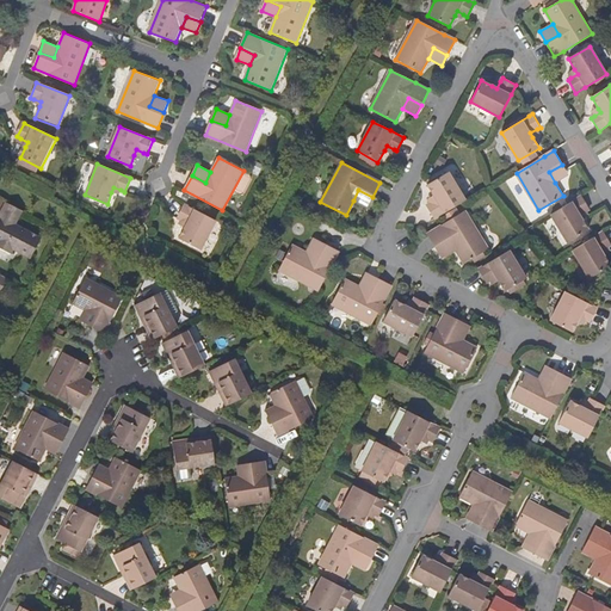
[(568,174),(562,165),(549,172),(555,183),(568,174)]
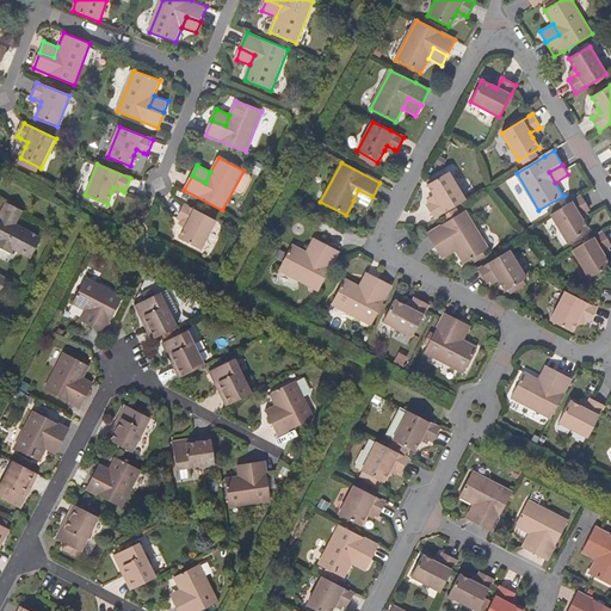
[(236,186),(244,191),(254,176),(246,171),(236,186)]
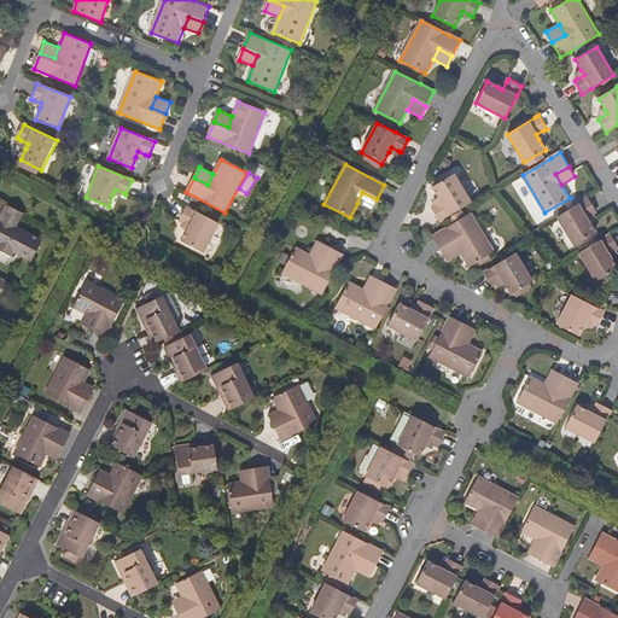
[(433,186),(439,197),(443,200),(436,205),(433,207),(441,220),(472,202),(454,173),(433,186)]
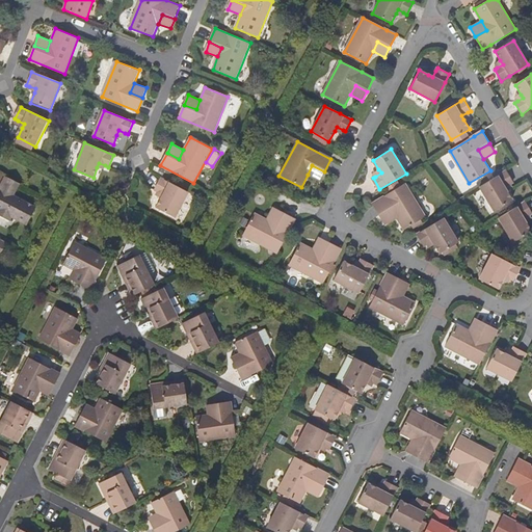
[(319,181),(324,171),(312,165),(308,175),(319,181)]
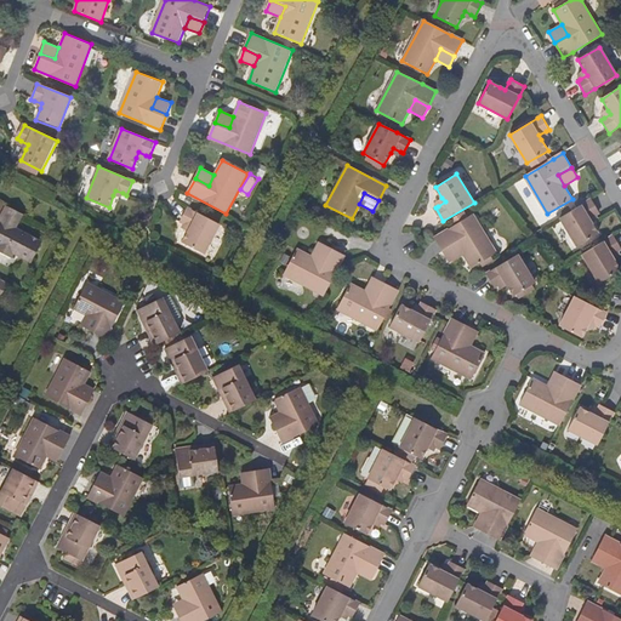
[(597,233),(591,223),(588,218),(596,214),(598,212),(591,199),(577,208),(560,218),(576,246),(597,233)]
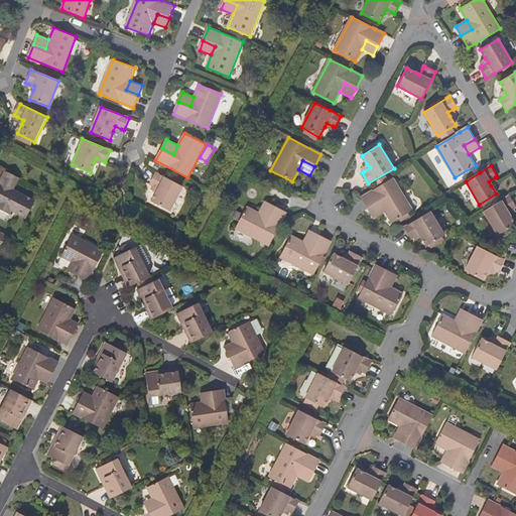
[(14,189),(19,178),(5,170),(1,178),(0,180),(0,182),(1,183),(0,184),(0,209),(10,214),(12,211),(25,218),(34,201),(14,189)]
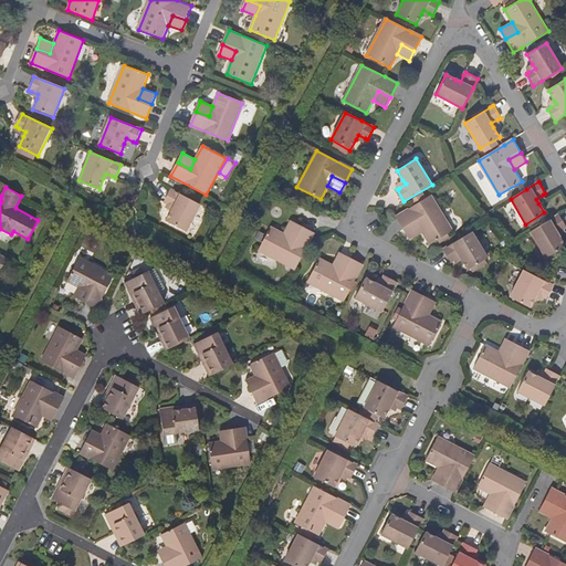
[(174,207),(171,211),(167,221),(186,231),(200,205),(171,189),(165,201),(168,203),(174,207)]
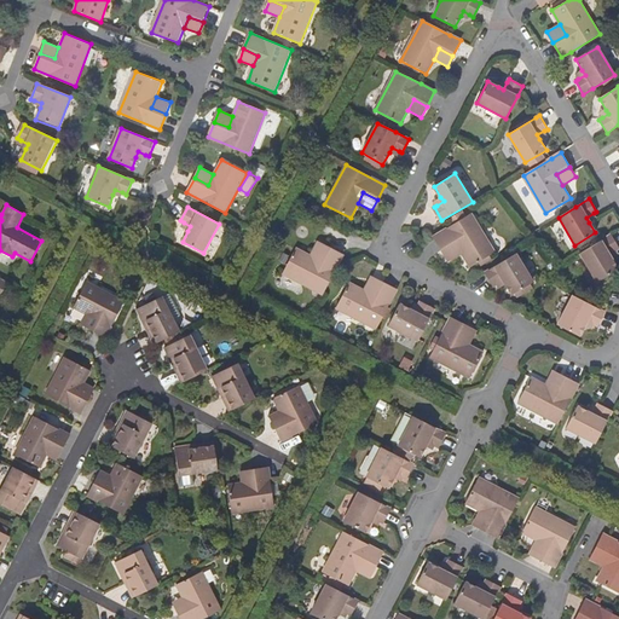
[(467,217),(463,210),(449,219),(453,225),(467,217)]
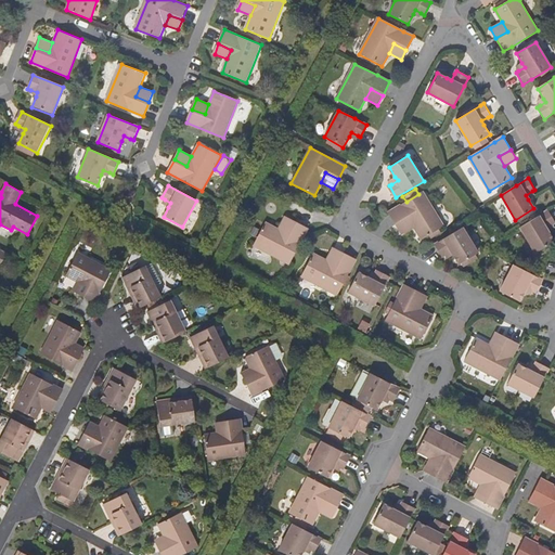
[(418,194),(407,202),(401,205),(389,211),(397,224),(409,218),(414,227),(422,240),(427,236),(438,230),(443,227),(423,191),(418,194)]
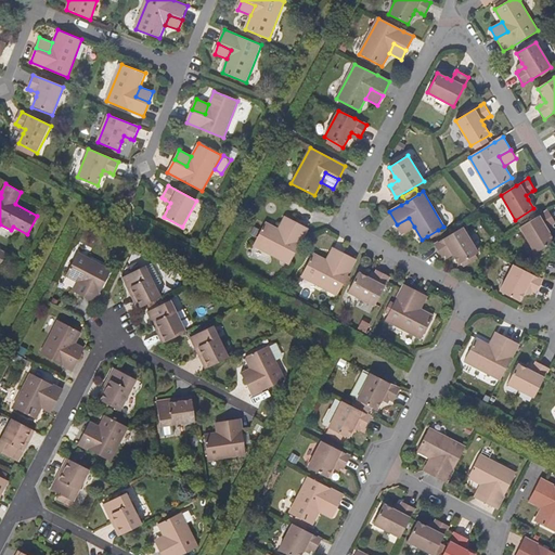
[(554,242),(549,232),(546,228),(552,224),(554,222),(547,210),(538,217),(520,228),(536,253),(554,242)]
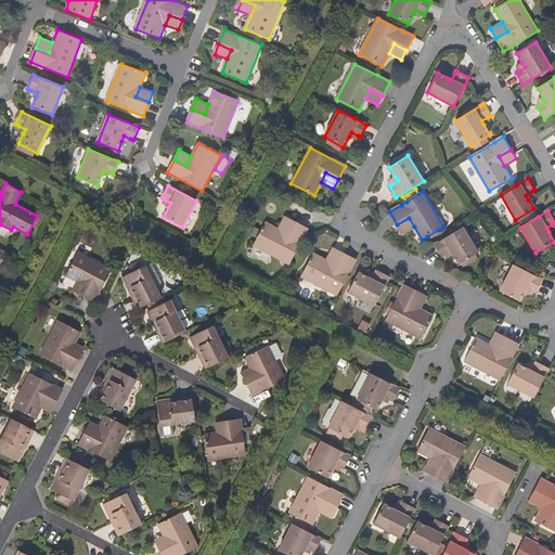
[(284,217),(278,230),(287,234),(294,222),(284,217)]
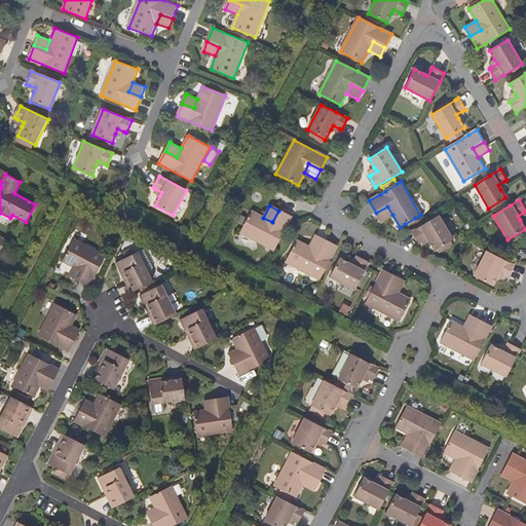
[(382,222),(392,215),(387,207),(376,213),(382,222)]
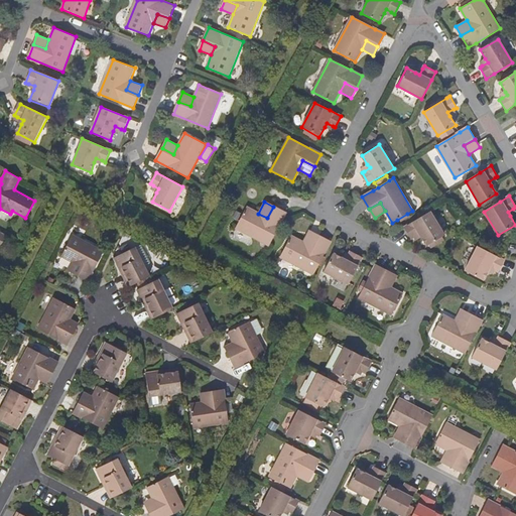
[(236,228),(269,246),(284,218),(286,213),(273,207),(267,218),(258,214),(257,213),(247,207),(236,228)]
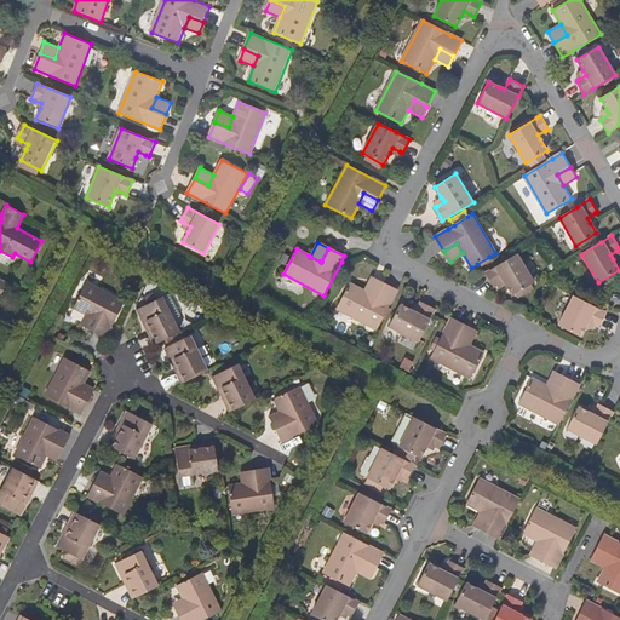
[(494,286),(498,283),(504,280),(507,285),(514,296),(534,282),(517,254),(487,273),(494,286)]
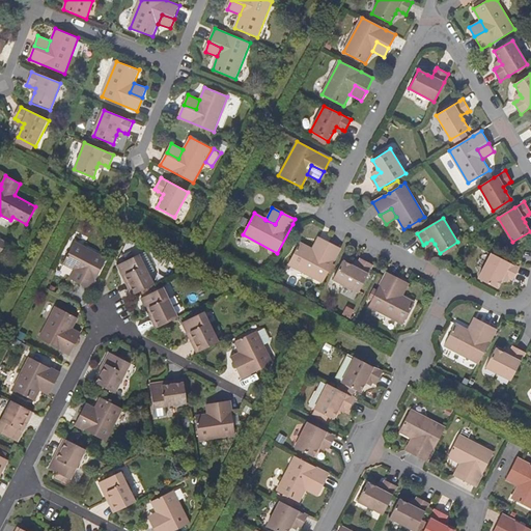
[(420,222),(419,220),(409,226),(411,228),(420,222)]
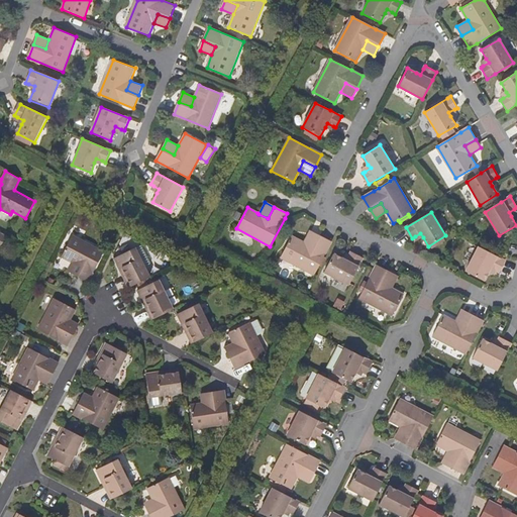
[(310,230),(304,241),(313,246),(319,235),(310,230)]
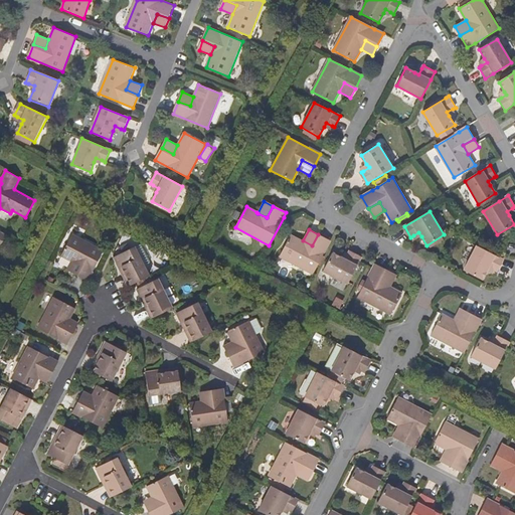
[(76,264),(71,272),(88,281),(103,250),(72,234),(61,255),(71,261),(76,264)]
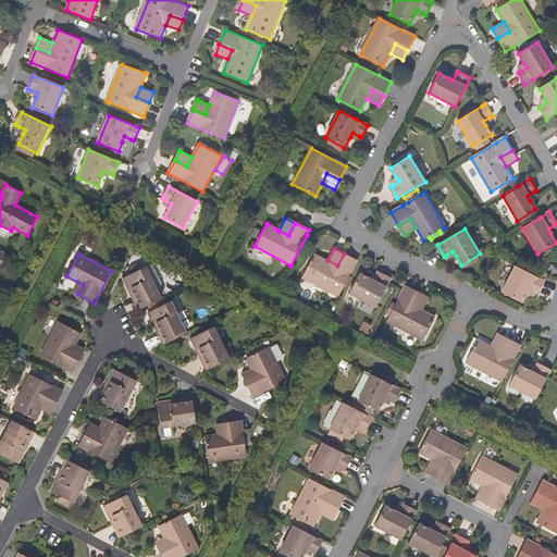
[(302,276),(339,296),(358,261),(344,254),(337,265),(327,260),(316,255),(302,276)]
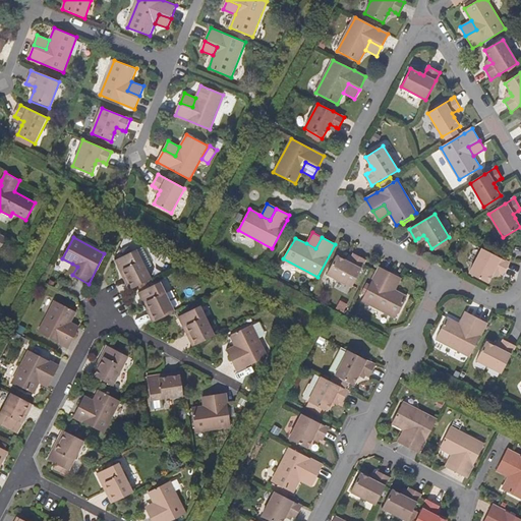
[(141,245),(115,258),(120,270),(123,269),(133,287),(151,278),(146,268),(151,265),(141,245)]
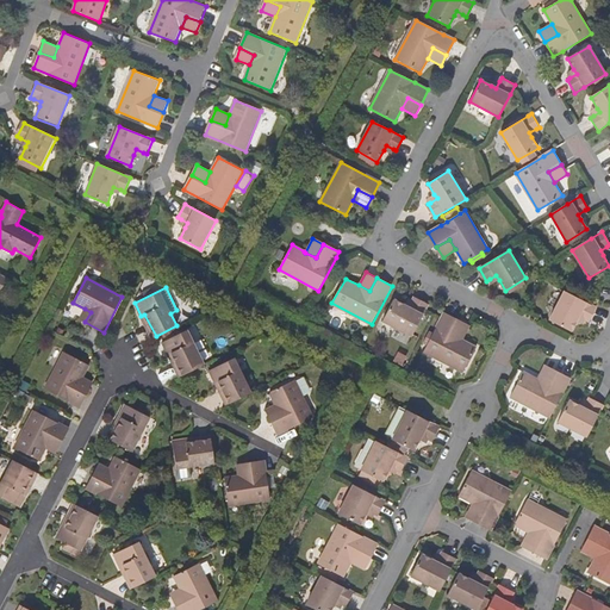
[(570,331),(576,321),(578,316),(585,318),(589,321),(595,306),(590,304),(564,291),(548,321),(570,331)]
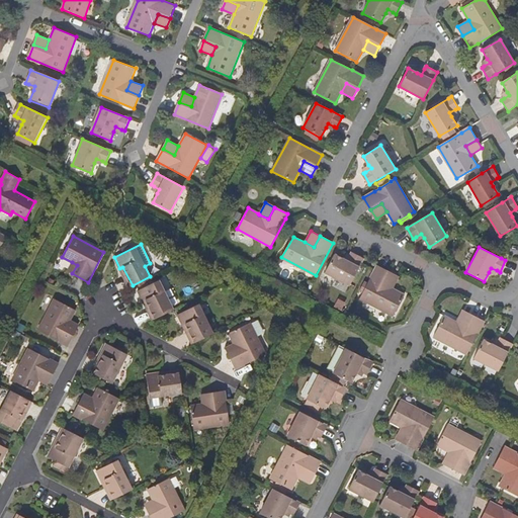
[(352,253),(351,255),(348,261),(344,259),(343,259),(335,255),(326,272),(350,285),(363,259),(352,253)]
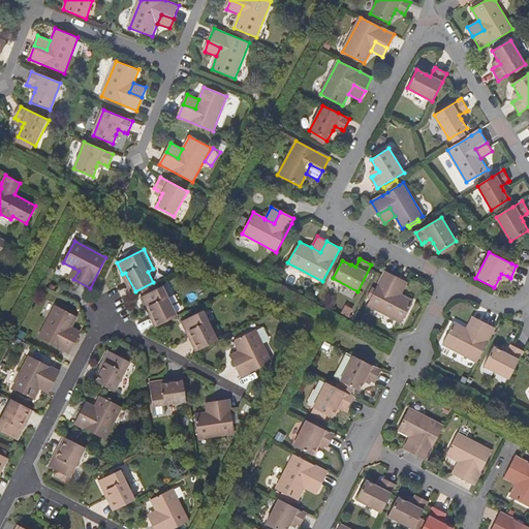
[(68,277),(73,279),(79,271),(73,268),(68,277)]
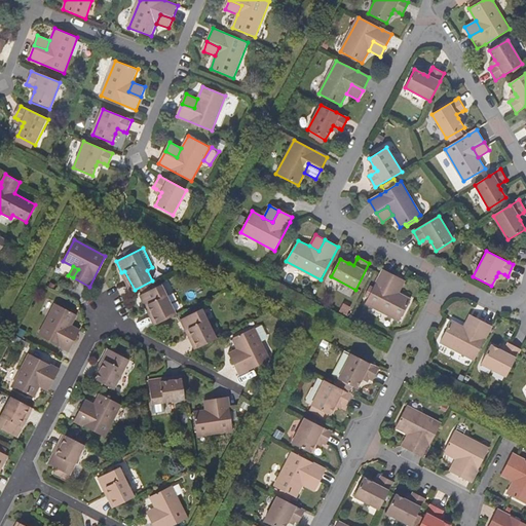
[(389,288),(396,276),(383,270),(366,303),(400,321),(411,300),(400,293),(389,288)]
